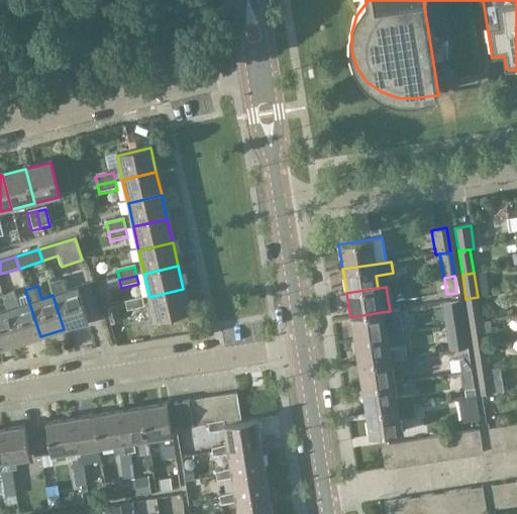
[(76,288),(53,295),(64,329),(87,322),(76,288)]
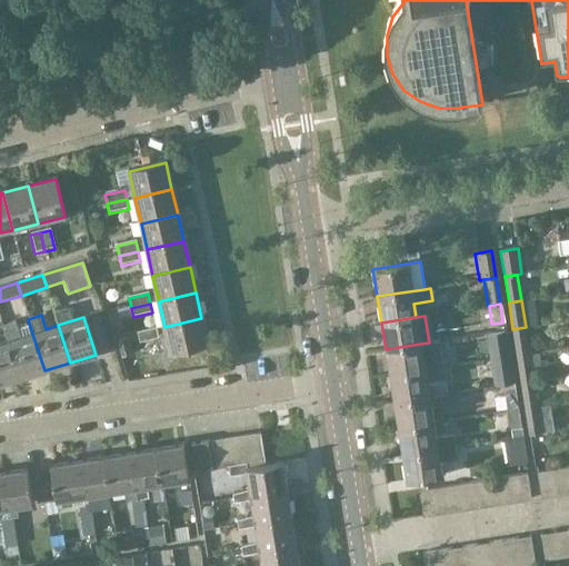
[(208,346),(201,318),(165,327),(173,365),(191,361),(188,350),(208,346)]
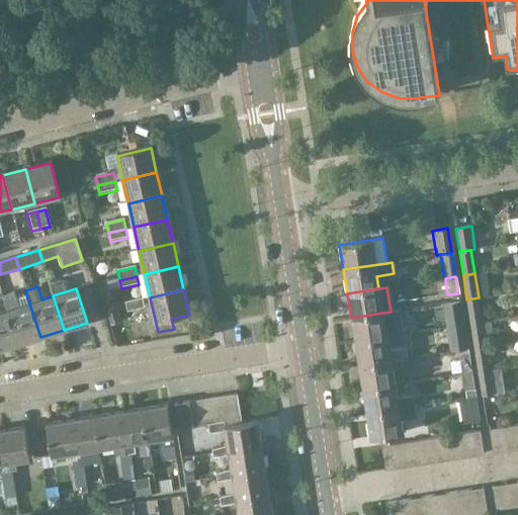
[(141,292),(106,299),(107,305),(142,298),(141,292)]
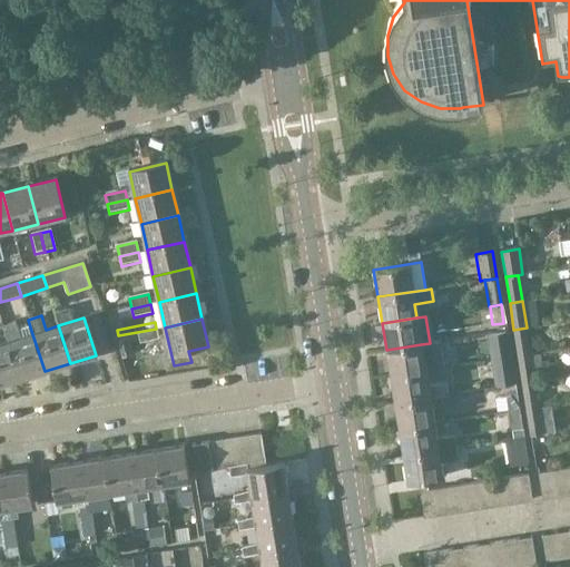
[(43,372),(45,371),(32,334),(20,338),(16,323),(2,328),(8,342),(19,380),(28,377),(28,380),(31,381),(42,378),(45,374),(43,372)]
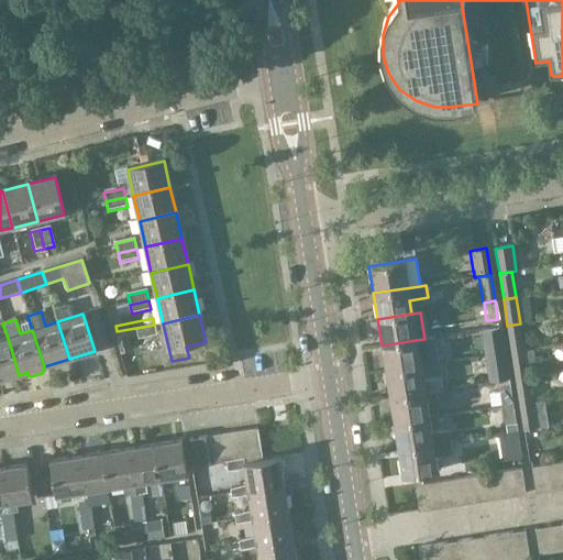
[(525,350),(520,324),(507,326),(511,352),(525,350)]
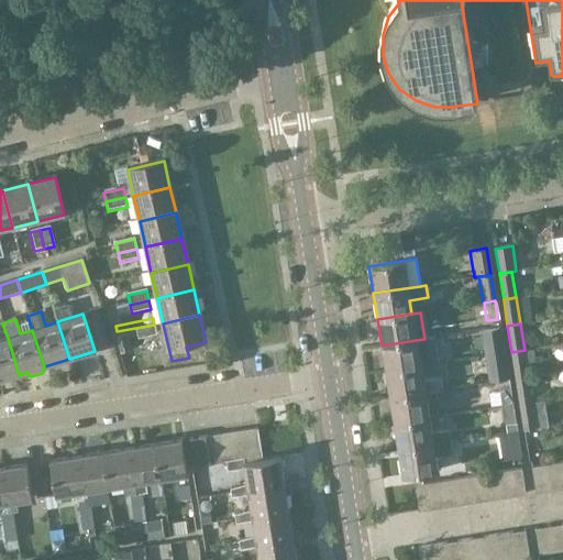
[(154,326),(135,330),(138,340),(156,336),(154,326)]
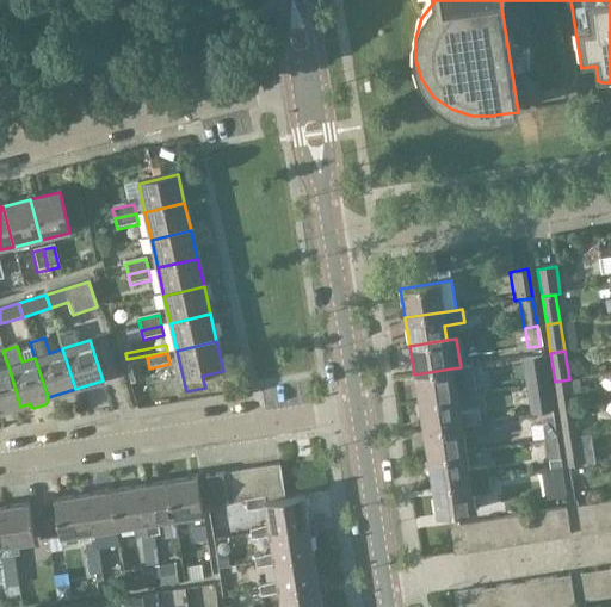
[(534,384),(545,383),(543,365),(531,367),(534,384)]
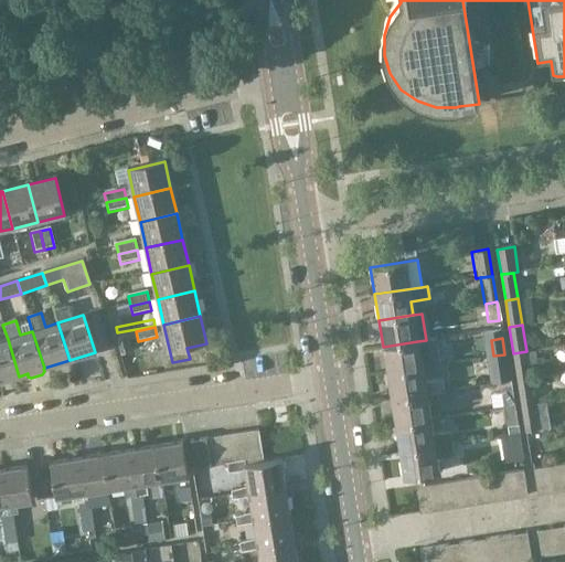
[(8,339),(0,341),(0,382),(19,377),(8,339)]
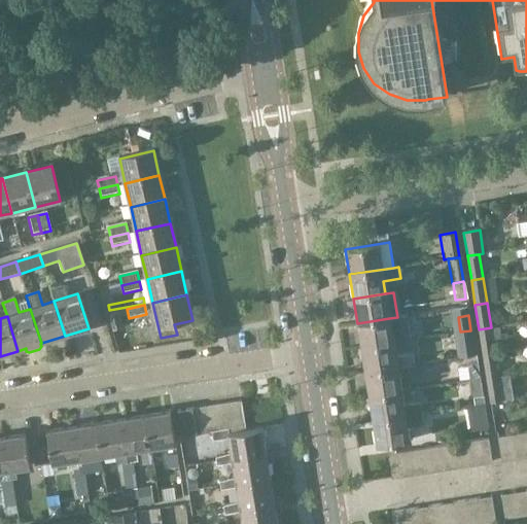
[(389,318),(357,323),(360,348),(393,343),(389,318)]
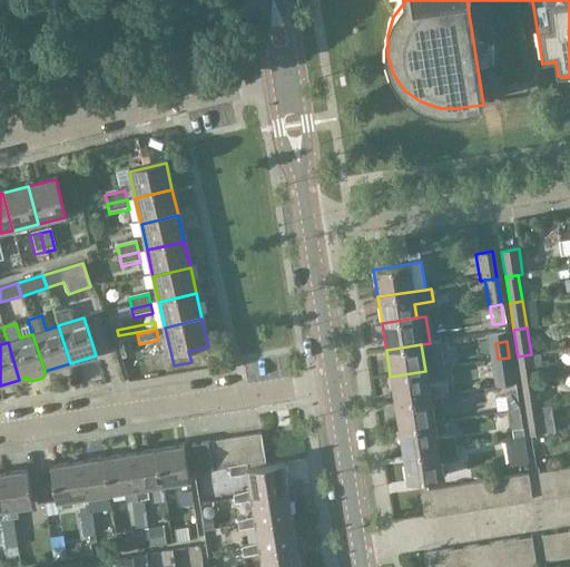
[(536,383),(531,354),(518,357),(522,385),(536,383)]
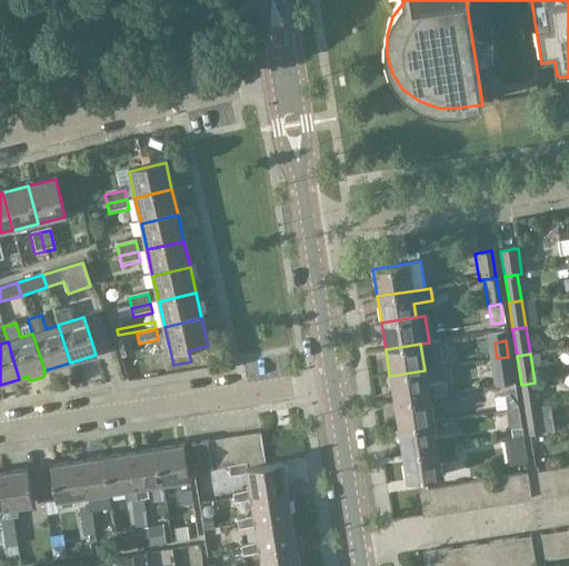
[(511,376),(508,357),(497,358),(500,378),(511,376)]
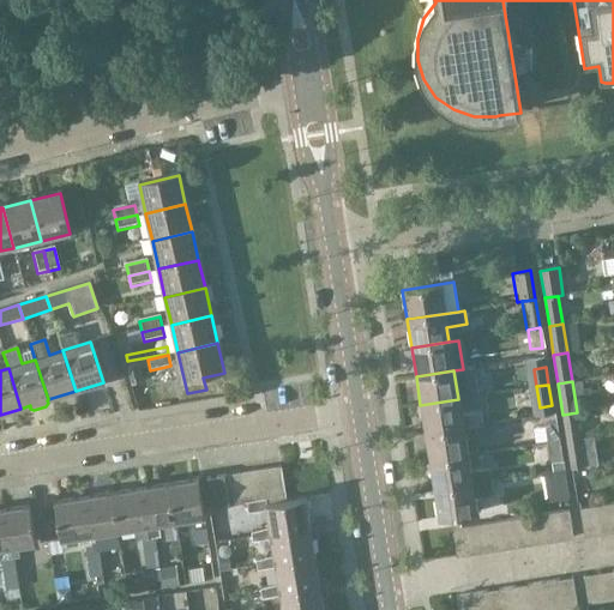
[(425,433),(462,427),(480,424),(477,411),(459,414),(458,399),(420,405),(425,433)]
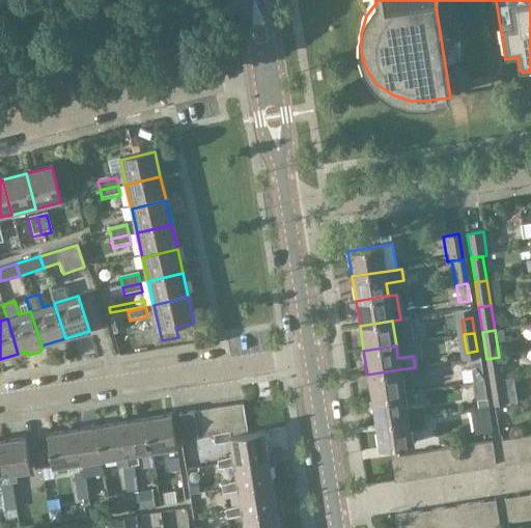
[(486,359),(491,381),(502,379),(501,370),(499,357),(486,359)]
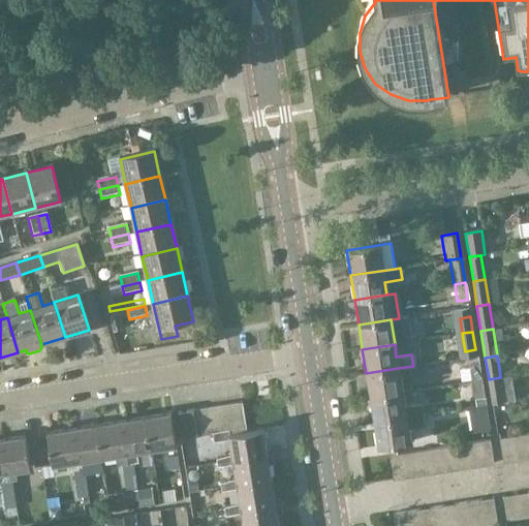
[(467,368),(469,382),(480,380),(477,366),(467,368)]
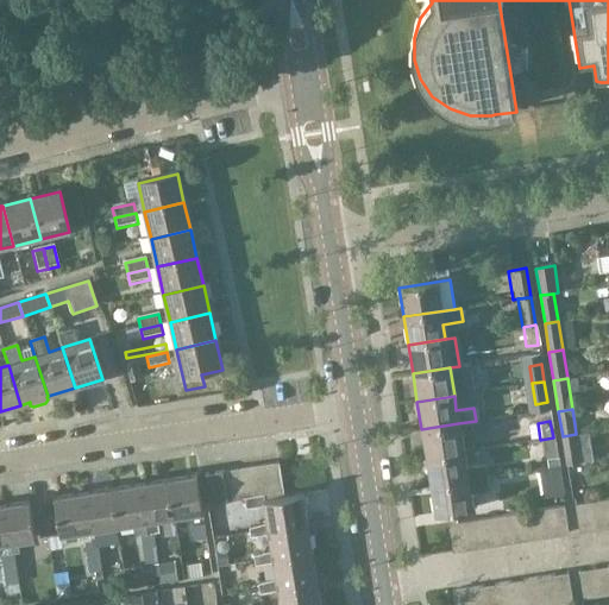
[(458,423),(421,429),(426,458),(463,452),(458,423)]
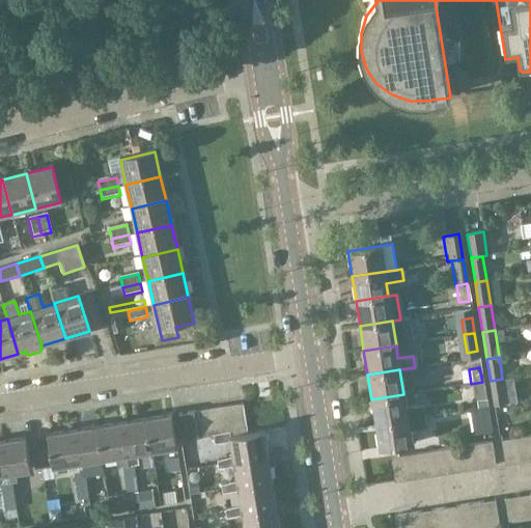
[(502,379),(491,381),(495,406),(506,404),(502,379)]
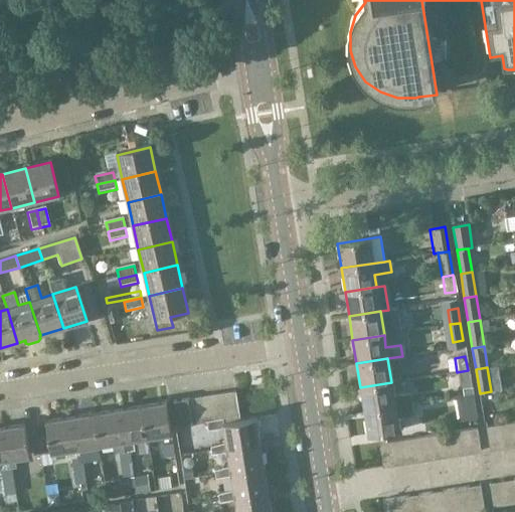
[(468,370),(457,372),(460,390),(470,388),(468,370)]
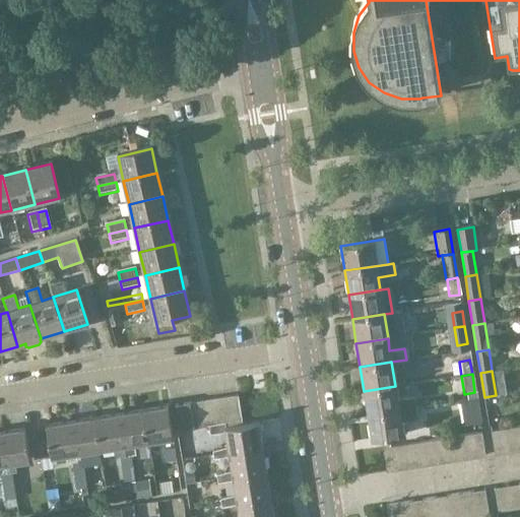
[(397,399),(395,386),(364,391),(368,415),(414,408),(412,397),(397,399)]
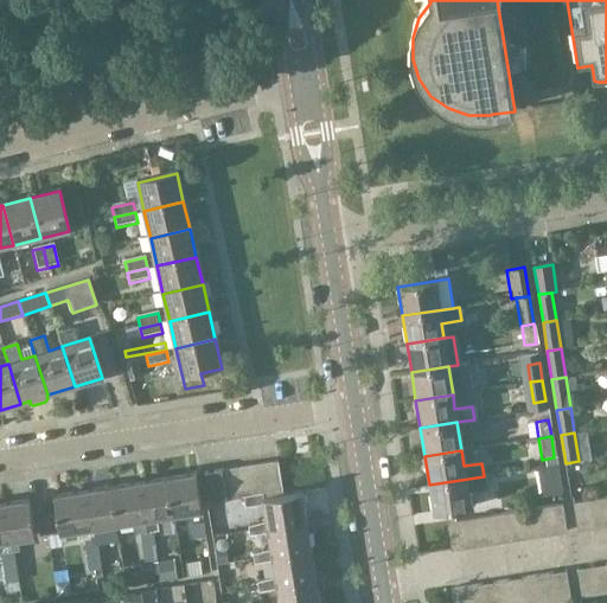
[(268,499),(283,496),(278,462),(262,464),(268,499)]
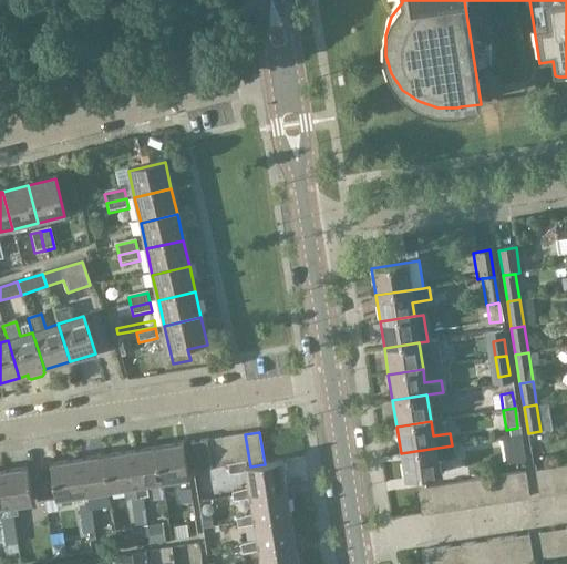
[(232,437),(237,469),(250,467),(245,434),(232,437)]
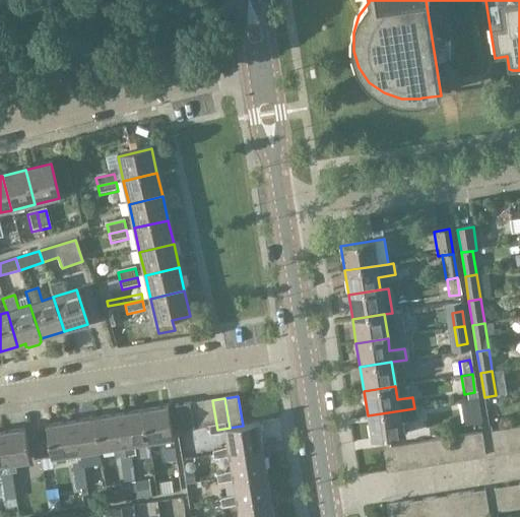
[(212,400),(200,402),(204,428),(208,427),(209,432),(217,430),(212,400)]
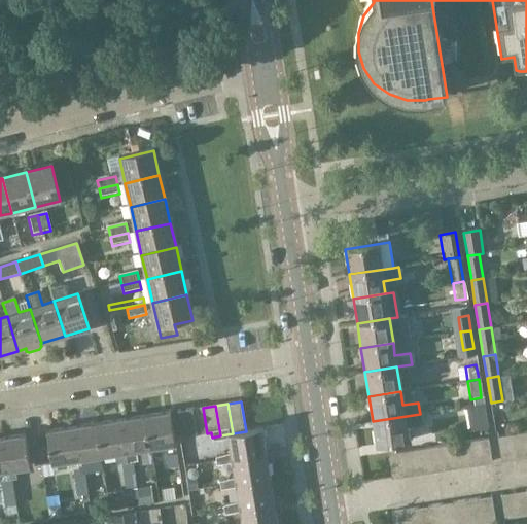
[(189,411),(194,434),(197,433),(197,435),(207,433),(203,408),(189,411)]
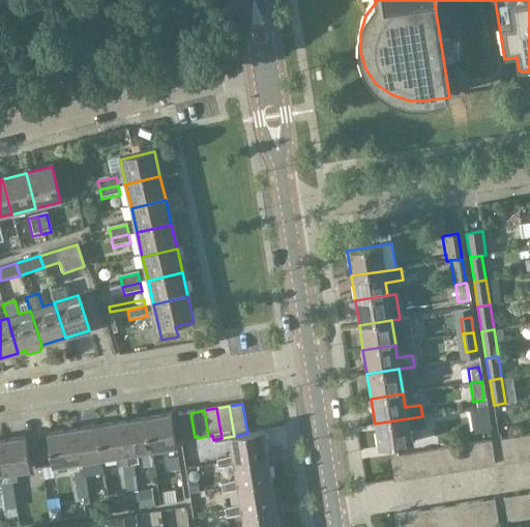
[(182,439),(195,437),(190,413),(178,415),(182,439)]
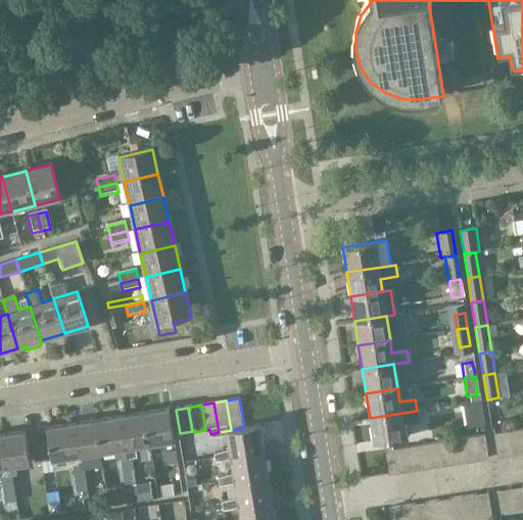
[(143,414),(148,446),(173,442),(168,411),(143,414)]
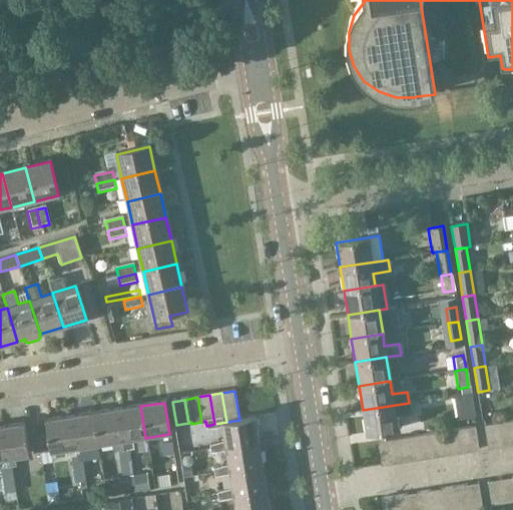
[(410,413),(409,403),(363,410),(366,434),(398,430),(395,416),(410,413)]
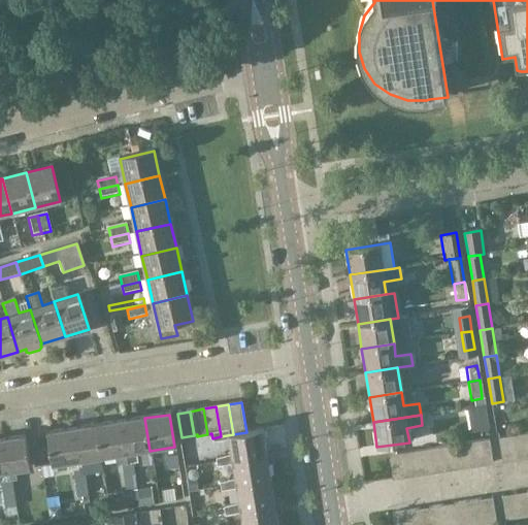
[(136,453),(150,451),(144,418),(121,422),(127,464),(133,463),(137,462),(136,453)]
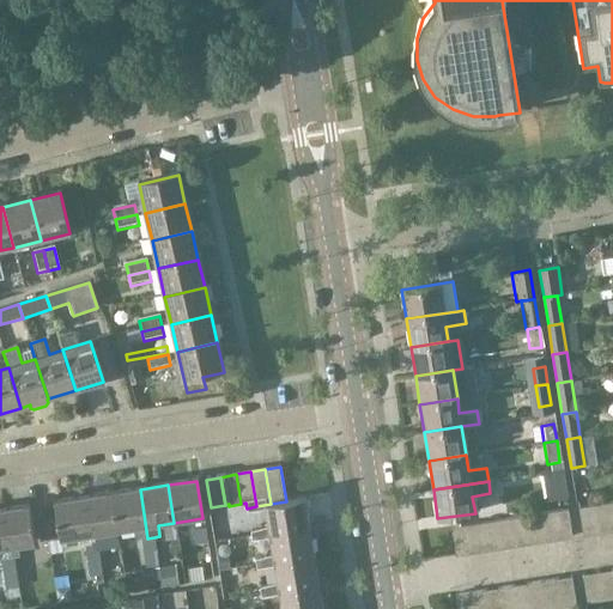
[(135,541),(141,540),(147,539),(140,489),(111,494),(117,531),(133,529),(135,541)]
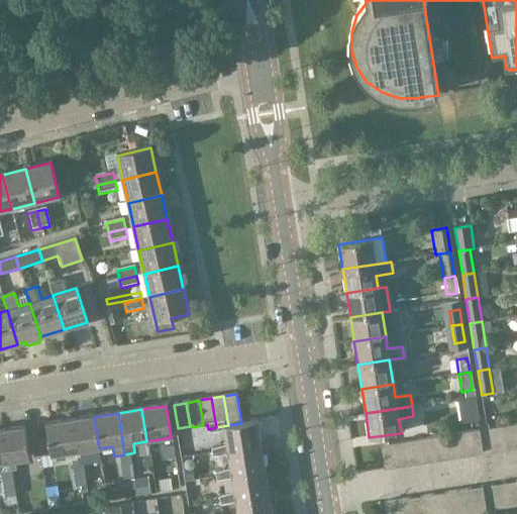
[(78,461),(83,460),(87,460),(86,451),(99,448),(94,417),(71,421),(78,461)]
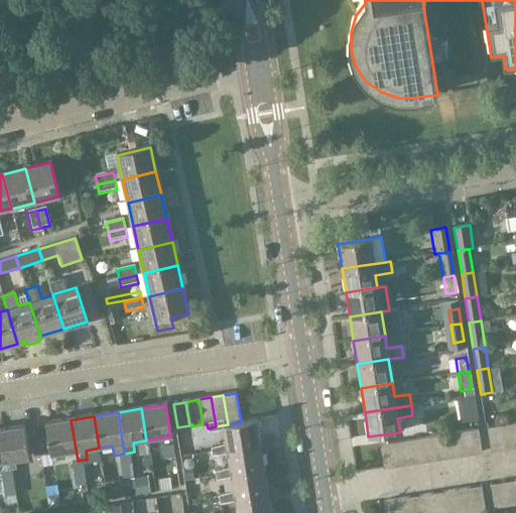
[(228,424),(216,426),(208,428),(208,432),(224,429),(226,444),(227,450),(259,444),(255,419),(241,422),(228,424)]
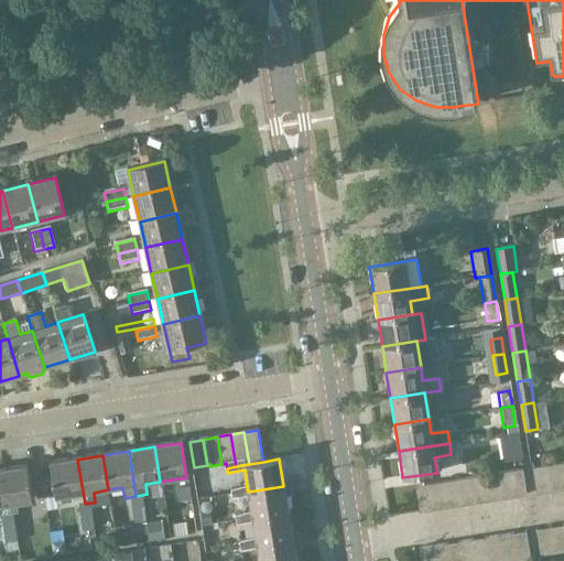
[(73,506),(78,505),(85,504),(77,460),(51,464),(56,498),(72,496),(73,506)]
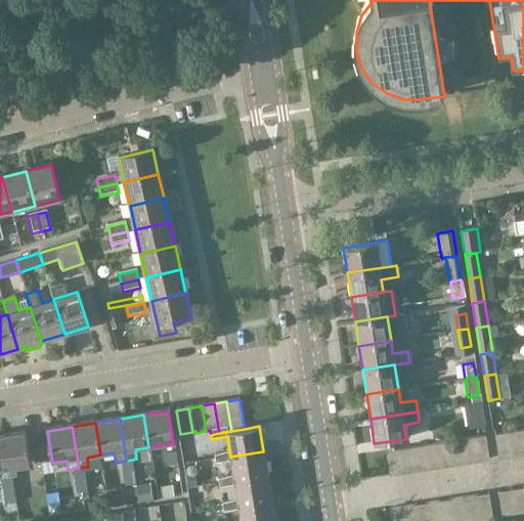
[(519,430),(507,432),(511,458),(523,456),(519,430)]
